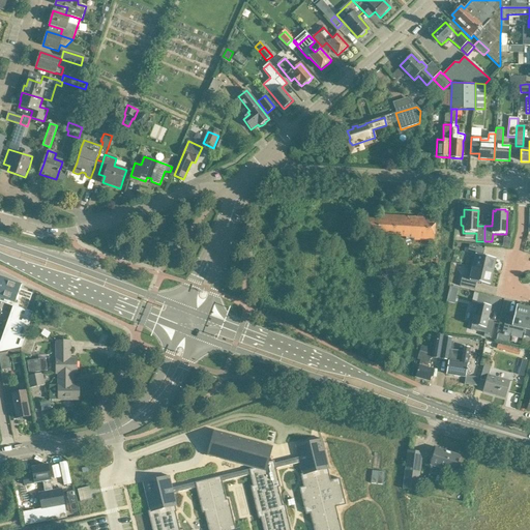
[(362,218),(361,229),(361,234),(406,237),(406,239),(434,241),(435,218),(379,215),(379,219),(362,218)]
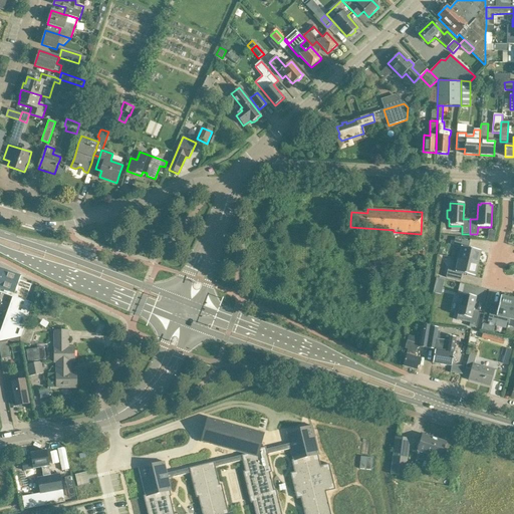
[(453,246),(457,247),(454,259),(478,264),(481,251),(468,248),(470,242),(455,238),(453,246)]
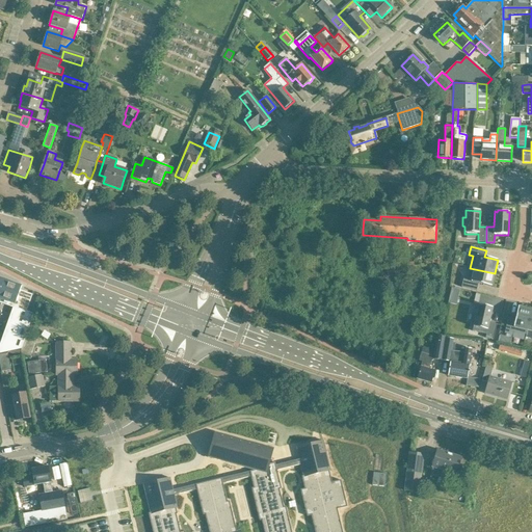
[(491,287),(495,273),(470,268),(467,281),(463,280),(461,288),(477,291),(478,284),(491,287)]
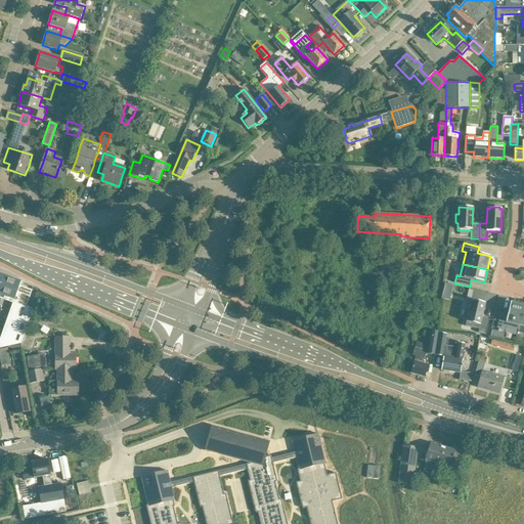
[(5,276),(0,290),(0,298),(6,301),(13,304),(0,342),(0,348),(20,345),(33,310),(26,308),(29,300),(32,291),(19,287),(22,282),(5,276)]
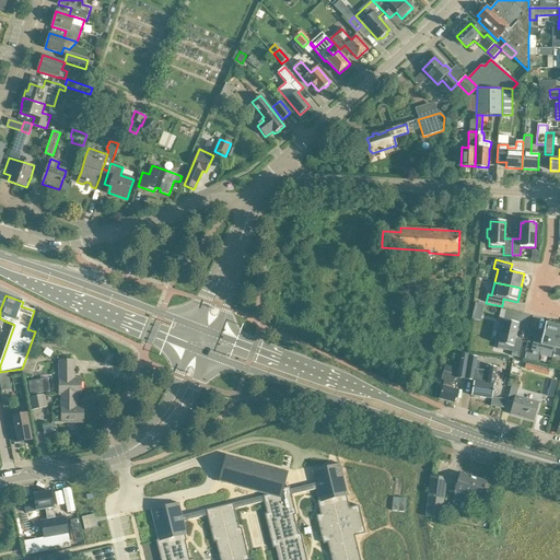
[(515,340),(518,324),(503,321),(497,349),(512,352),(511,356),(518,358),(523,341),(515,340)]
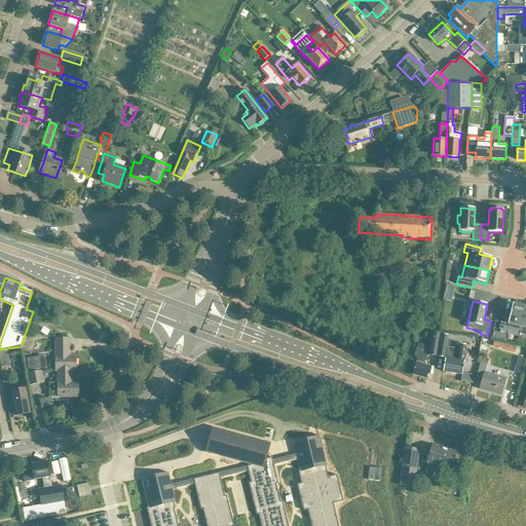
[(521,327),(525,306),(513,303),(510,316),(502,314),(499,330),(506,332),(508,328),(520,331),(521,327)]
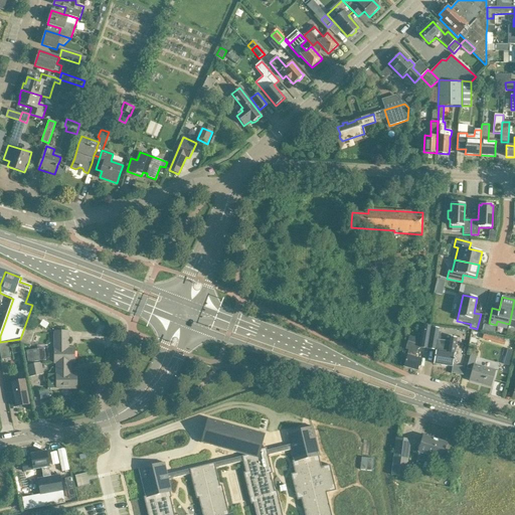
[(422,325),(419,348),(427,349),(431,327),(431,326),(422,325)]
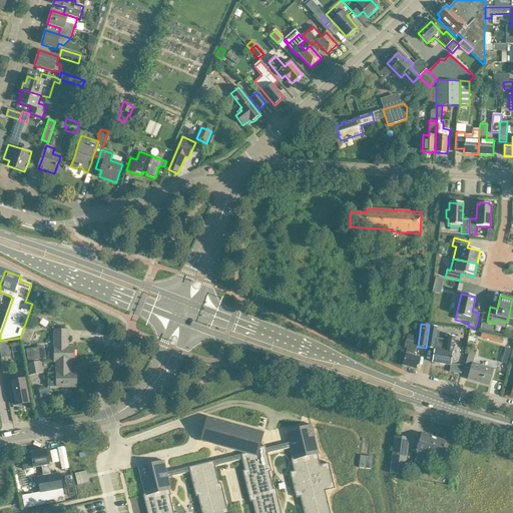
[(20,343),(29,346),(35,328),(29,326),(25,325),(20,339),(20,343)]
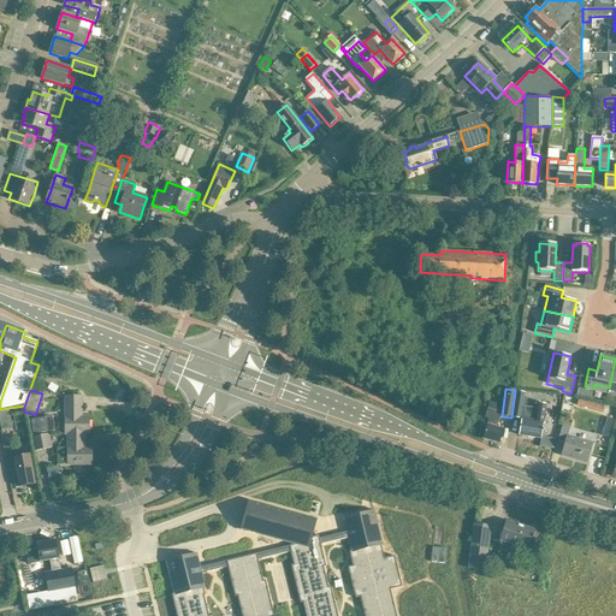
[(515,391),(511,418),(521,419),(523,407),(525,394),(515,391)]
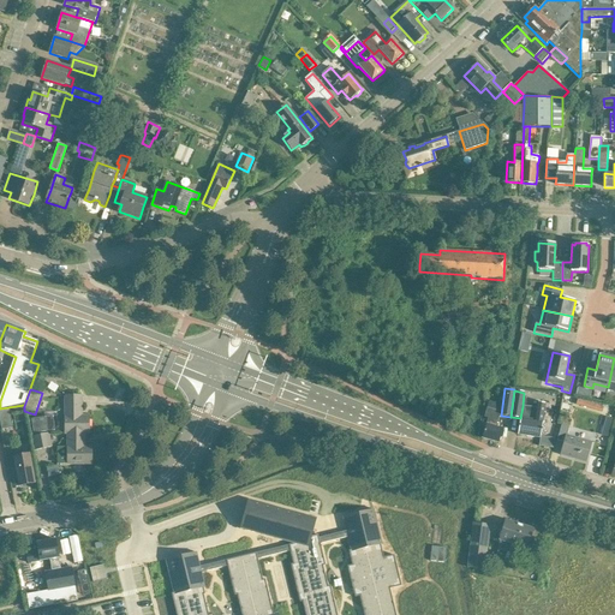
[(66,395),(66,407),(66,416),(65,416),(65,434),(69,434),(84,434),(90,434),(90,417),(79,417),(79,412),(82,412),(82,395),(66,395)]
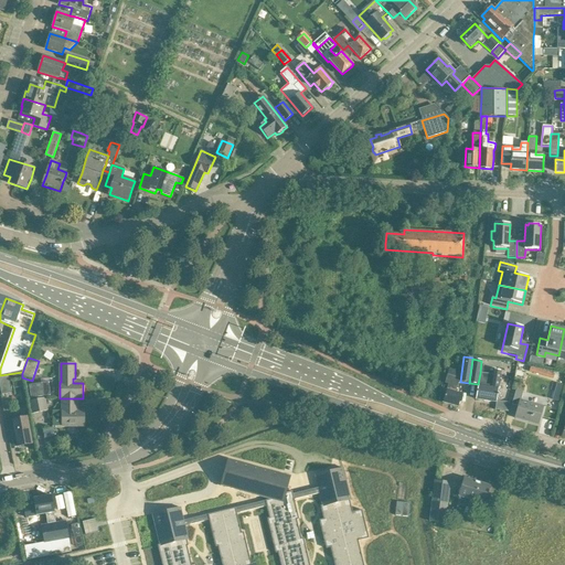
[(530,372),(553,379),(555,374),(531,368),(530,372)]
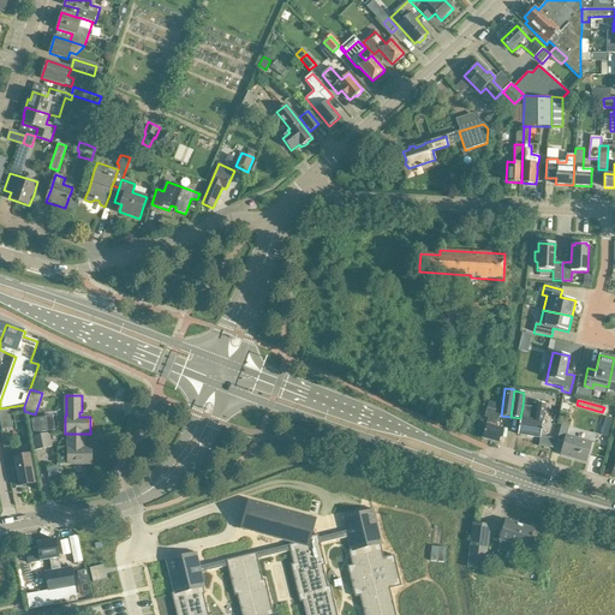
[(520,418),(518,435),(541,439),(543,422),(542,422),(543,416),(545,404),(537,402),(536,407),(523,406),(520,418)]
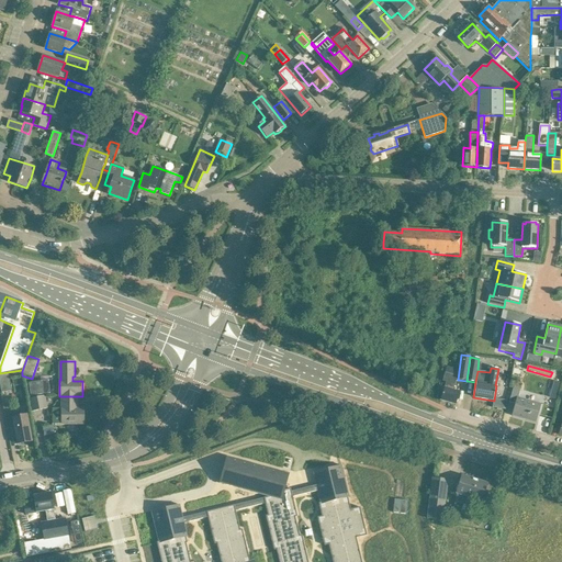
[(0,374),(0,382),(2,393),(12,392),(9,373),(0,374)]
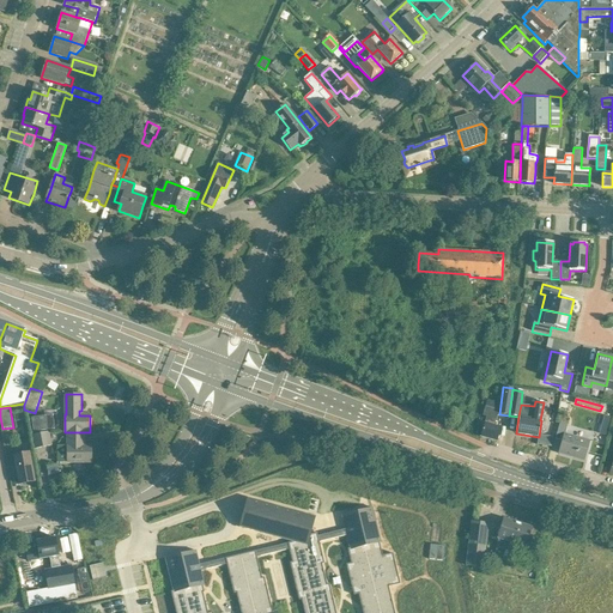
[(481,435),(480,437),(497,442),(502,428),(495,425),(497,417),(495,417),(497,410),(485,407),(483,416),(486,417),(481,435)]
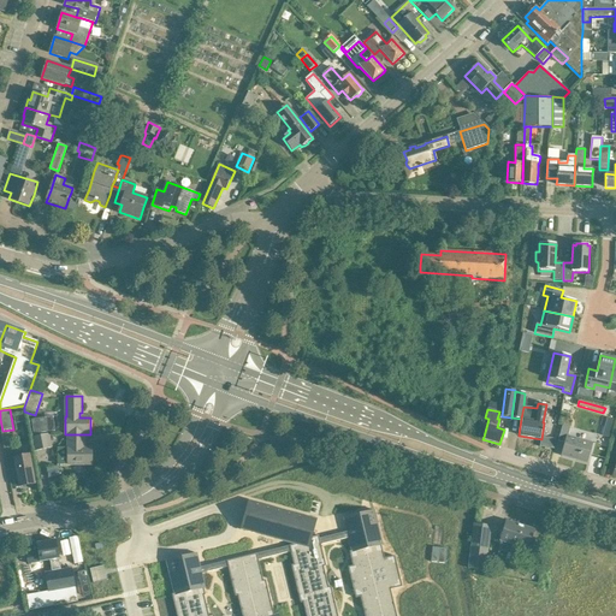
[(606,418),(604,427),(612,430),(615,420),(606,418)]
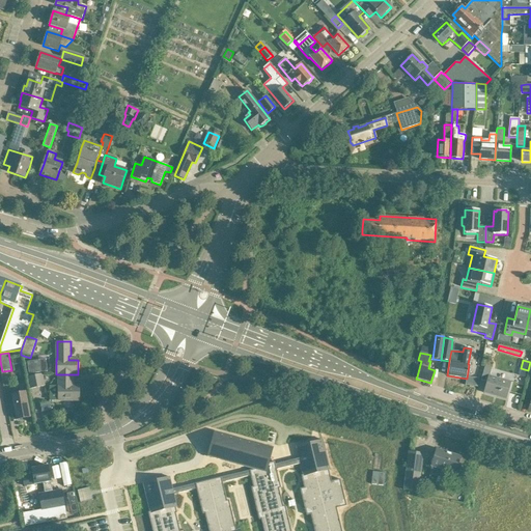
[(484,367),(481,381),(487,382),(484,393),(506,399),(510,382),(490,376),(492,369),(484,367)]
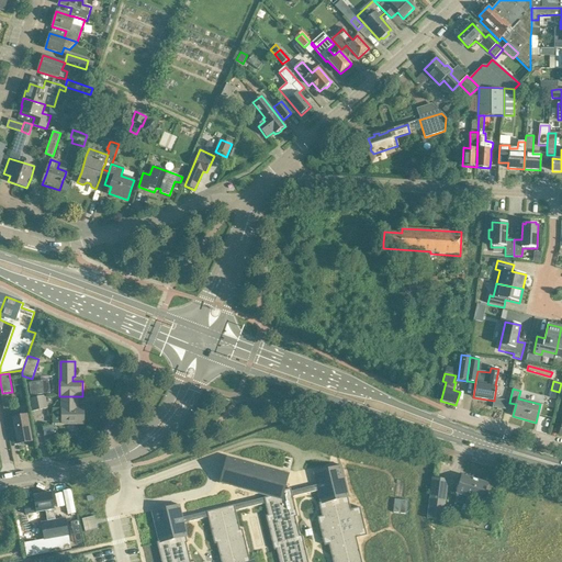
[(48,409),(45,395),(27,398),(31,413),(48,409)]
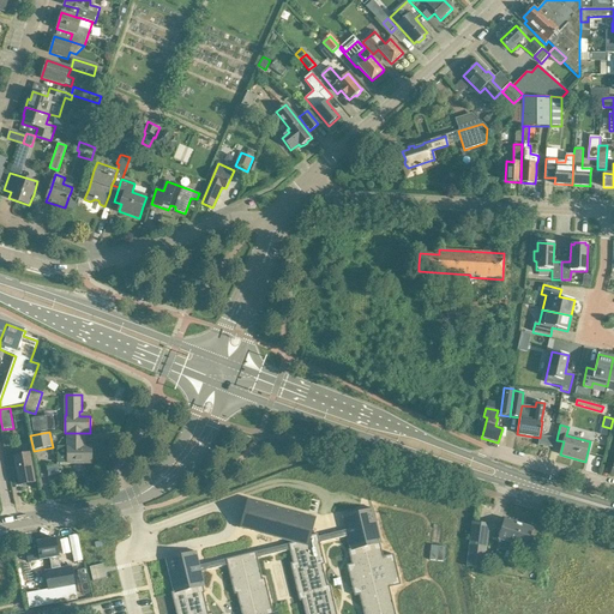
[(84,441),(84,433),(68,433),(68,446),(67,446),(67,463),(92,463),(92,446),(82,446),(82,441),(84,441)]
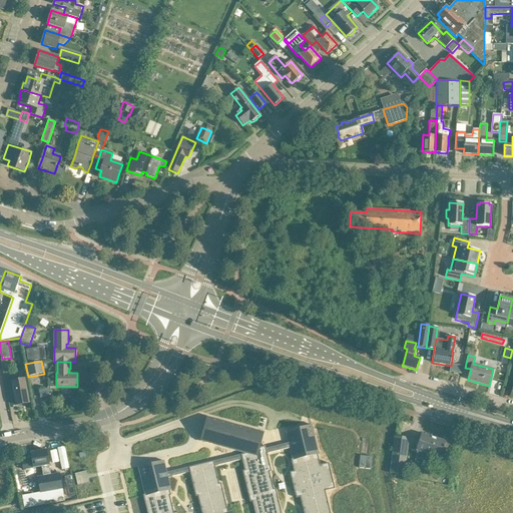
[(16,406),(29,403),(25,379),(11,382),(16,406)]
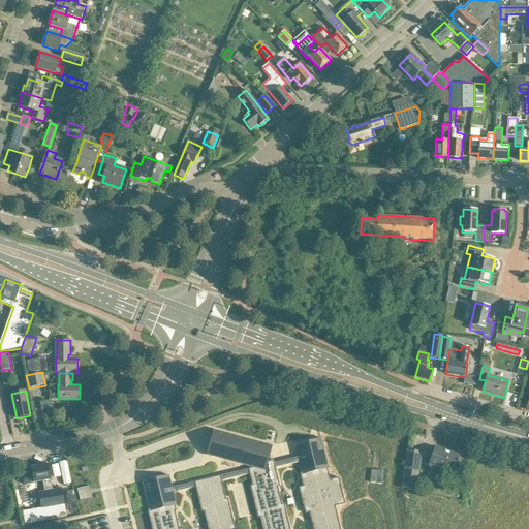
[(40,403),(41,411),(52,409),(51,401),(40,403)]
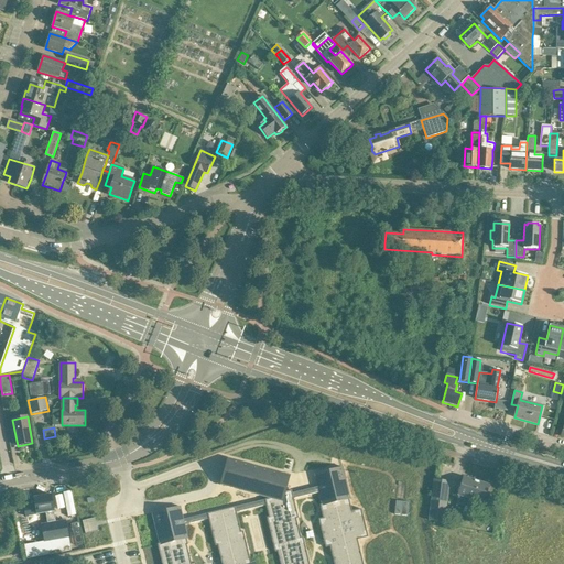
[(269,498),(269,499),(183,520),(180,507),(152,513),(160,544),(158,544),(162,563),(362,563),(357,540),(368,538),(361,509),(351,511),(349,500),(350,500),(343,467),(315,474),(318,487),(292,494),(292,490),(285,492),(291,476),(227,458),(227,459),(230,461),(224,485),(220,484),(220,485),(269,498)]
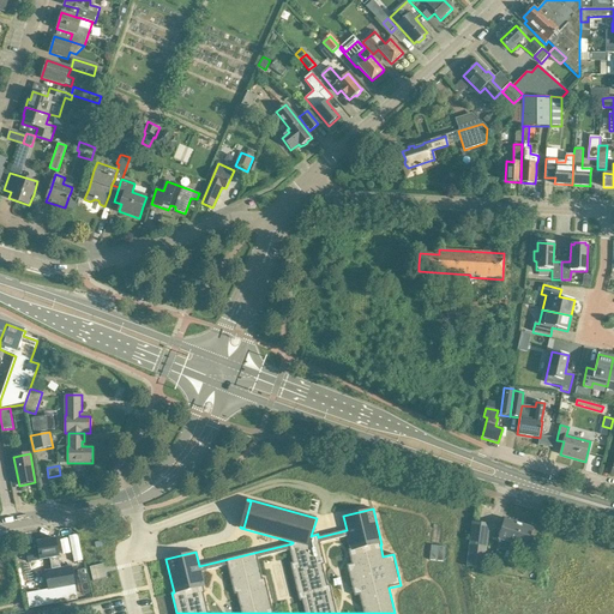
[(505,521),(501,531),(499,540),(497,549),(523,557),(525,548),(527,548),(533,529),(505,521)]
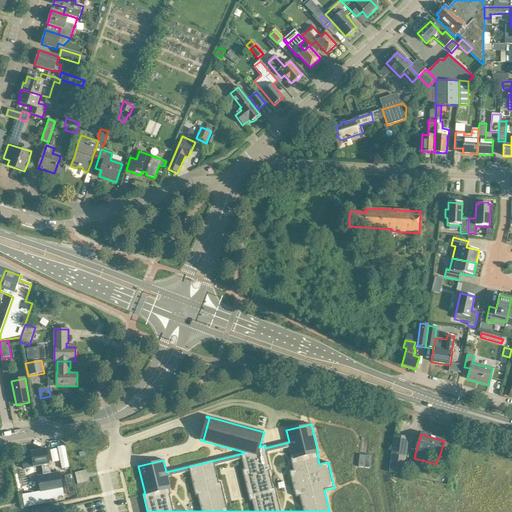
[(49,464),(46,449),(31,452),(32,459),(22,461),(23,469),(42,466),(43,475),(50,474),(49,464)]
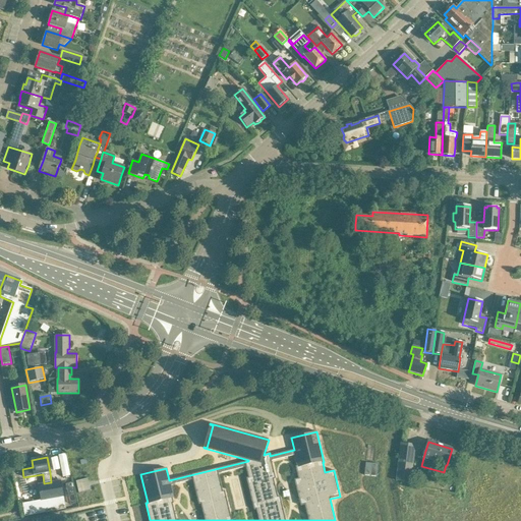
[(399,458),(397,481),(400,482),(400,483),(414,486),(414,484),(411,483),(413,460),(399,458)]
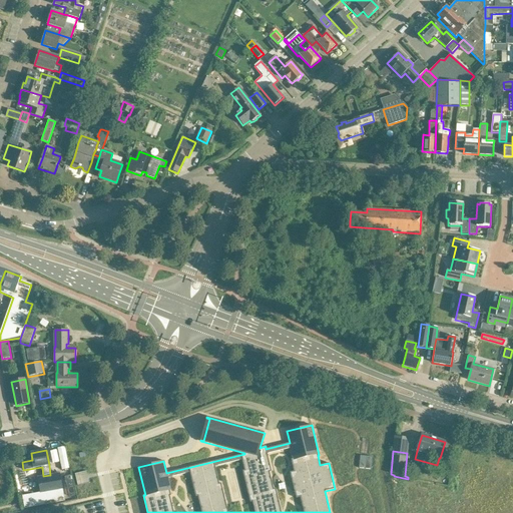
[(360,456),(359,468),(371,470),(373,457),(360,456)]
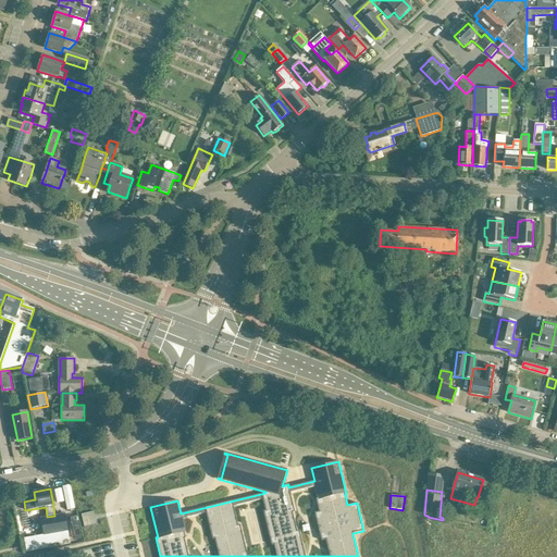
[(84,528),(98,524),(95,510),(81,514),(84,528)]
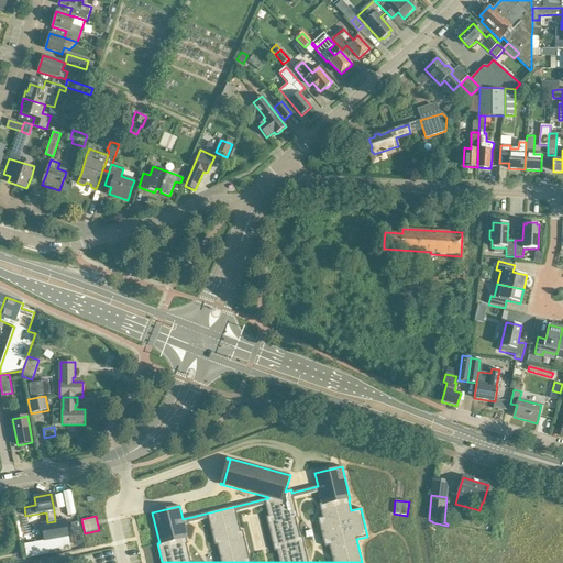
[(72,550),(66,520),(55,521),(47,522),(41,525),(44,541),(24,544),(26,558),(72,550)]
